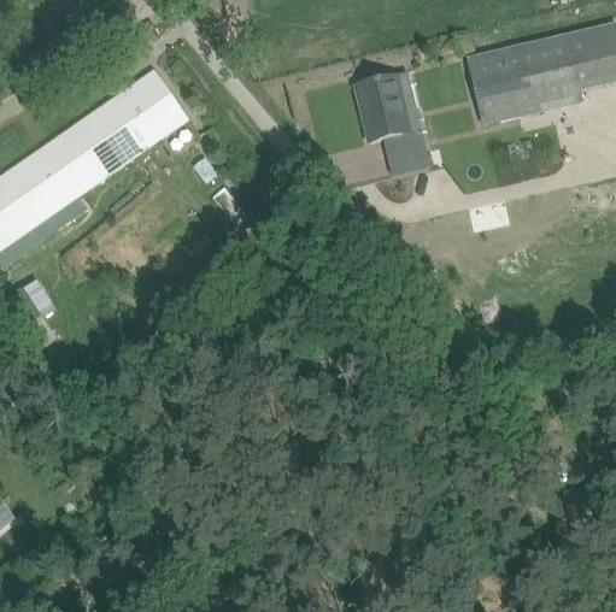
[(53,0),(69,24),(87,15),(77,0),(53,0)]
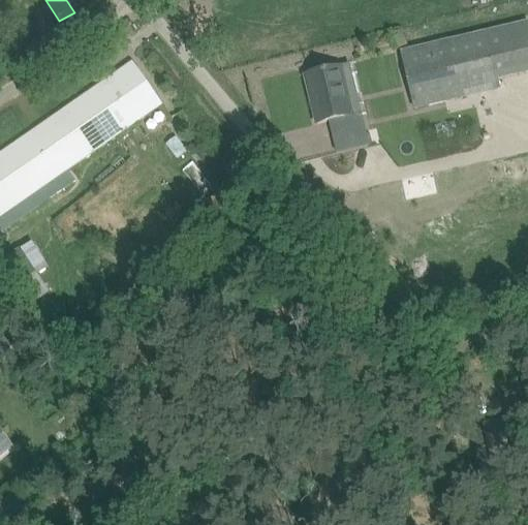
[(412,45),(400,49),(413,102),(499,82),(498,78),(486,28),(412,45)]
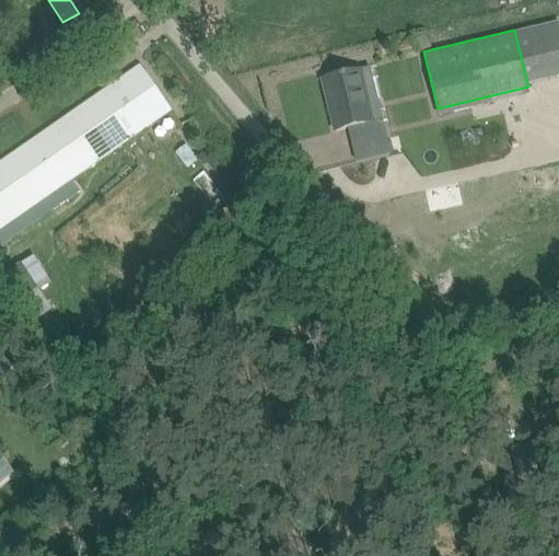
[(0,227),(127,139),(171,108),(140,62),(0,160),(0,227)]
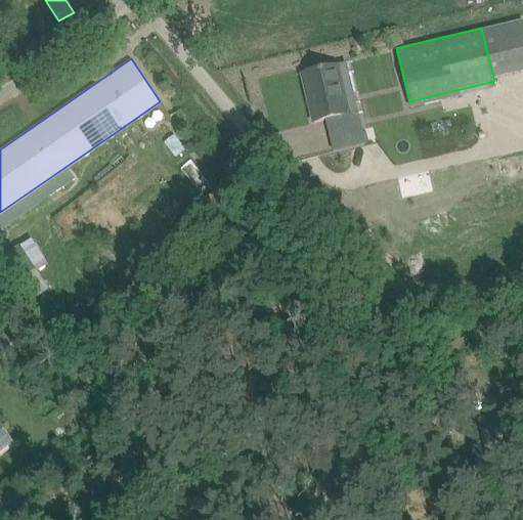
[(338,62),(332,65),(302,72),(313,121),(349,112),(338,62)]
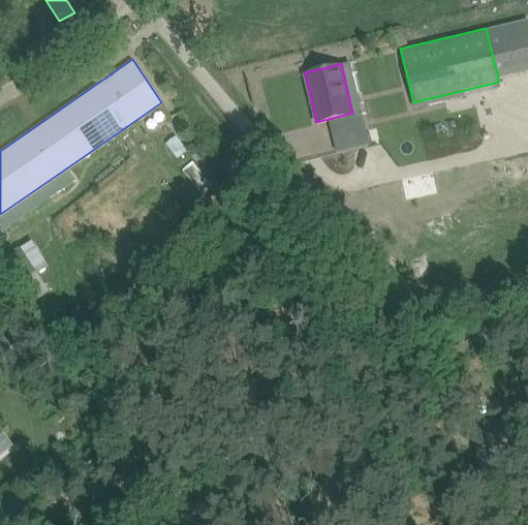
[(173,155),(186,150),(180,134),(167,139),(173,155)]
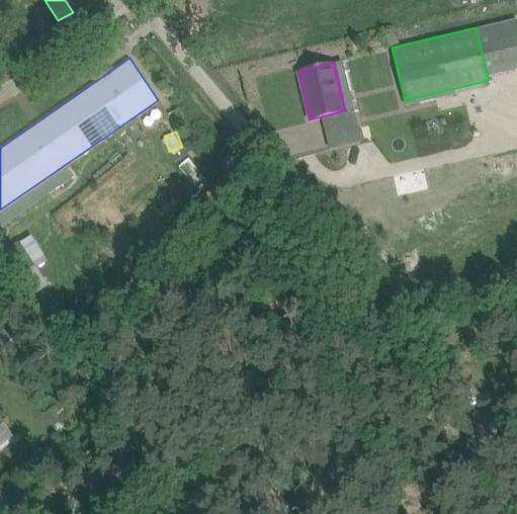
[(20,242),(0,254),(0,261),(24,298),(48,283),(20,242)]
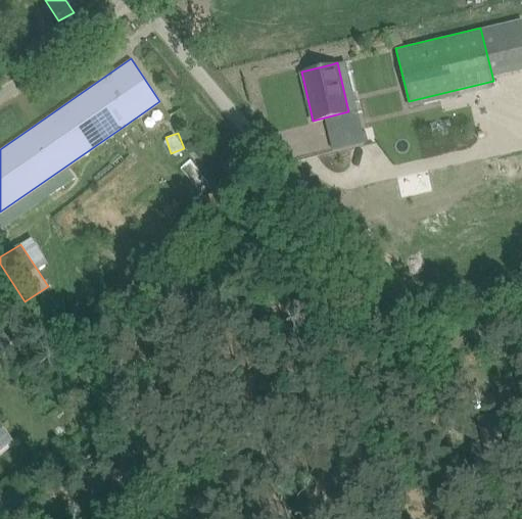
[(0,449),(13,439),(0,422),(0,449)]
